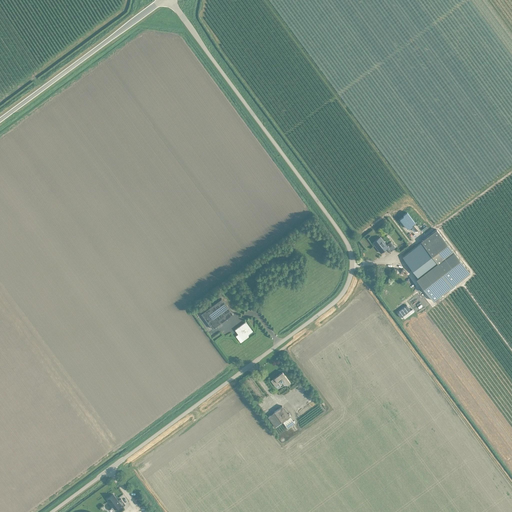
[(438,263),(453,251),(436,229),(421,241),(421,242),(437,263),(438,263)]
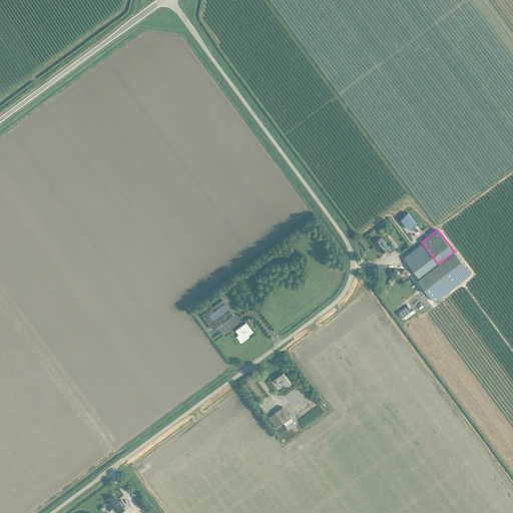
[(390,252),(396,248),(391,242),(387,245),(381,237),(373,243),(381,253),(387,248),(390,252)]
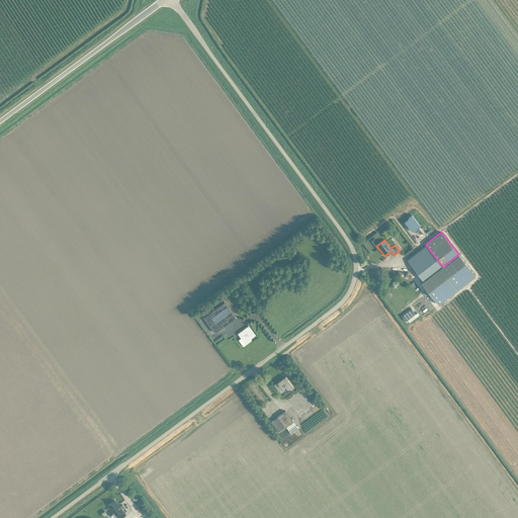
[(442,266),(426,245),(407,260),(417,273),(423,281),(442,266)]
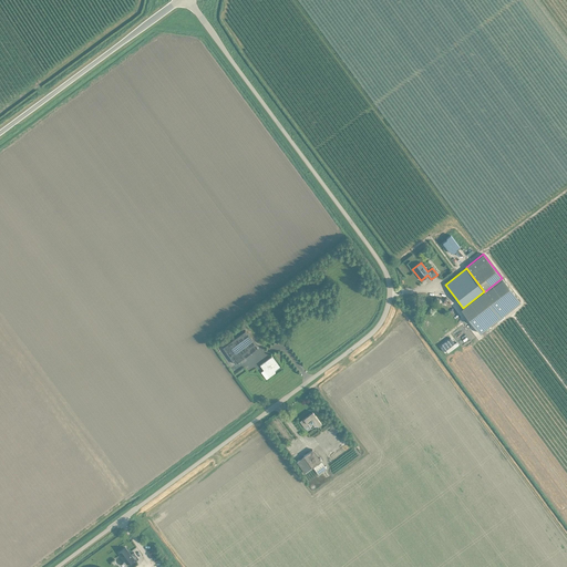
[(461,309),(480,333),(485,329),(482,323),(493,315),(497,320),(503,316),(498,310),(516,297),(502,278),(485,291),(484,291),(463,308),(461,309)]
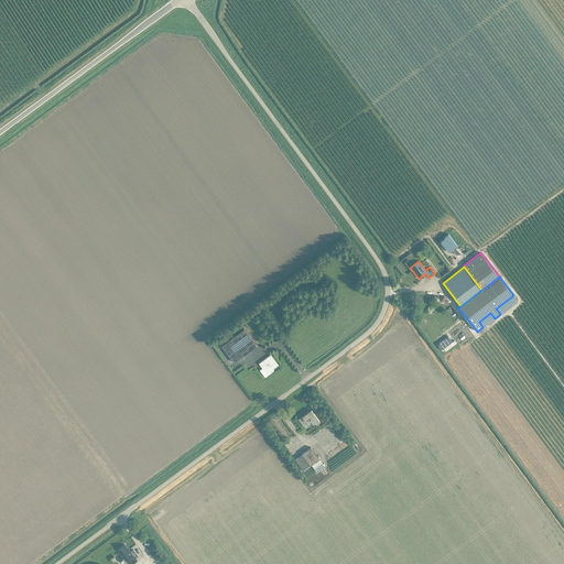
[(234,362),(257,346),(243,329),(221,346),(234,362)]
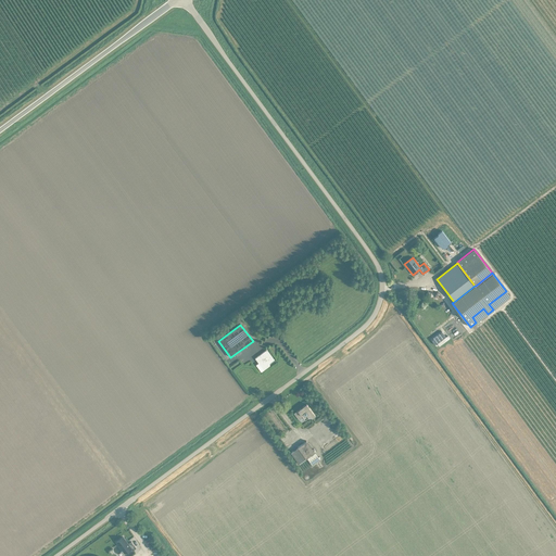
[(257,363),(255,365),(261,373),(269,366),(268,364),(274,359),(266,350),(255,358),(257,363)]
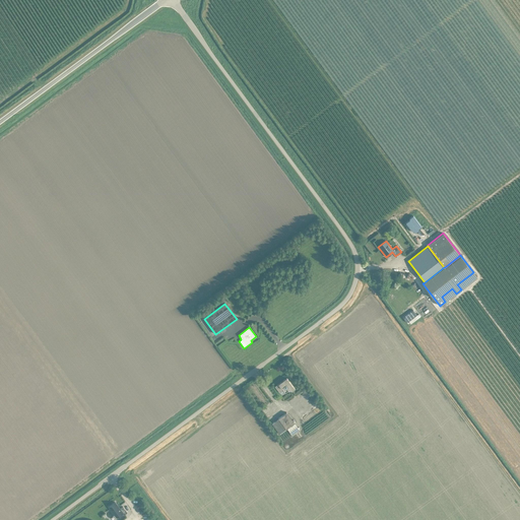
[(286,378),(275,387),(279,393),(283,390),(285,393),(290,389),(291,391),(295,388),(287,379),(286,378)]
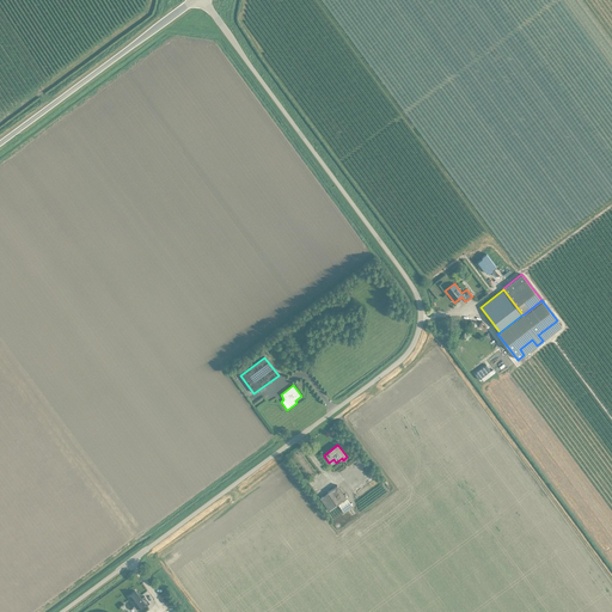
[(337,485),(329,491),(337,505),(347,497),(337,485)]
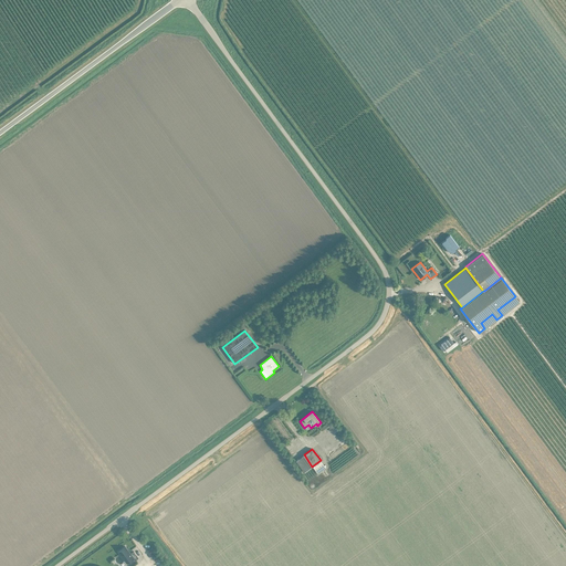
[(304,472),(312,467),(304,454),(303,456),(295,461),(304,472)]
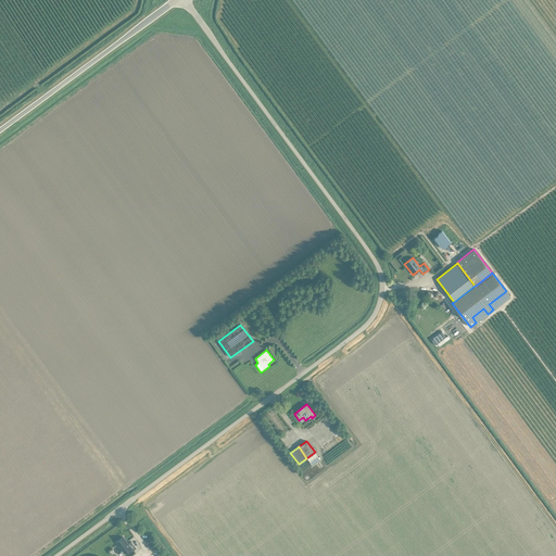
[(306,458),(312,465),(319,459),(315,452),(306,458)]
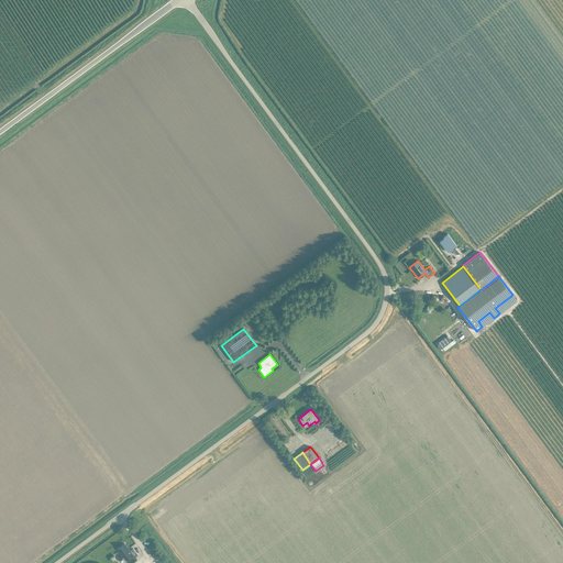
[(132,555),(134,558),(138,555),(133,549),(130,551),(124,544),(118,549),(127,560),(132,555)]
